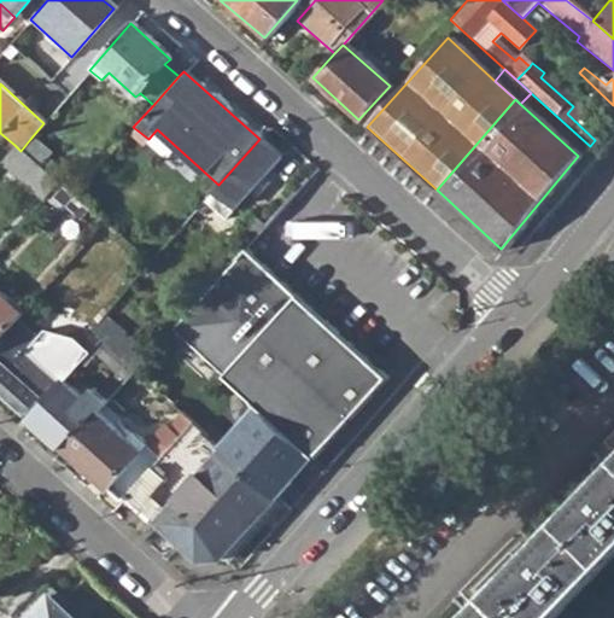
[(46,153),(30,139),(21,151),(36,165),(46,153)]
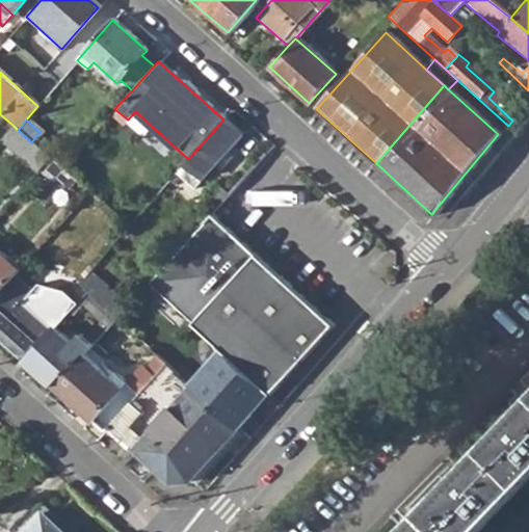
[(242,136),(223,120),(188,159),(174,174),(192,190),(242,136)]
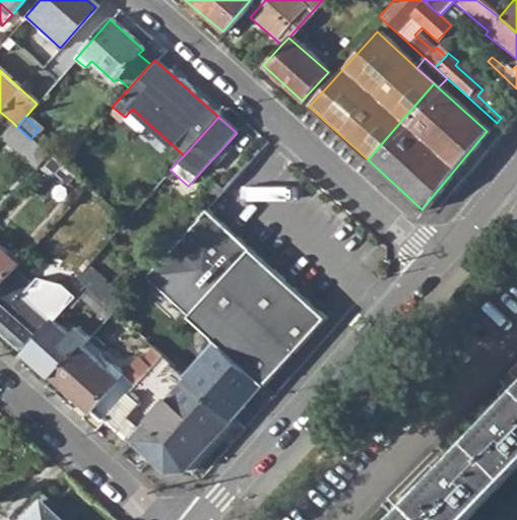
[(0,137),(36,168),(48,154),(30,139),(17,127),(12,122),(0,135),(0,137)]
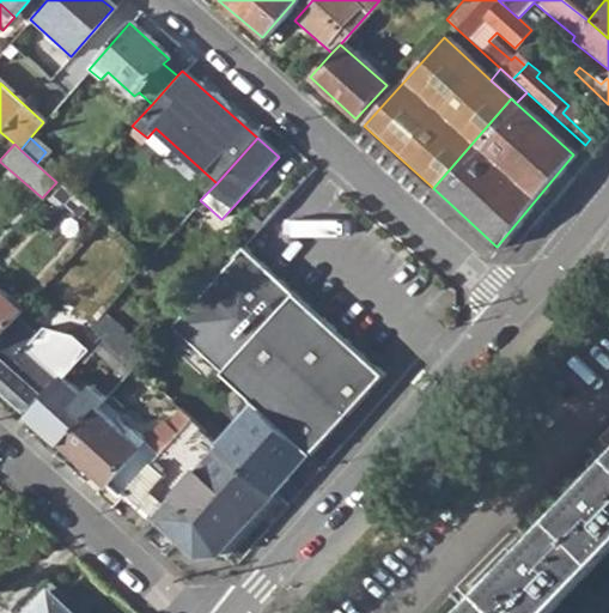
[(75,217),(85,208),(69,194),(61,205),(75,217)]
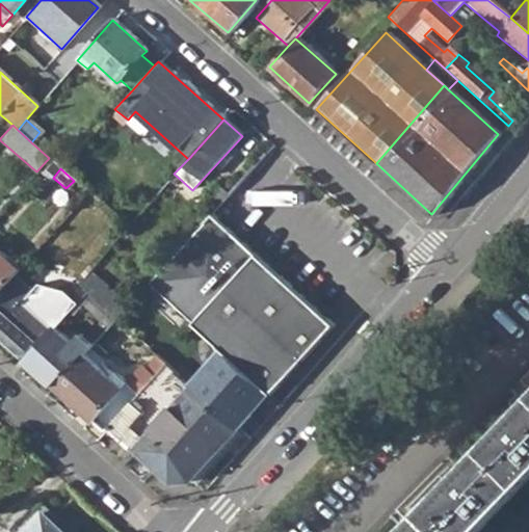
[(245,249),(208,215),(146,284),(184,318),(245,249)]
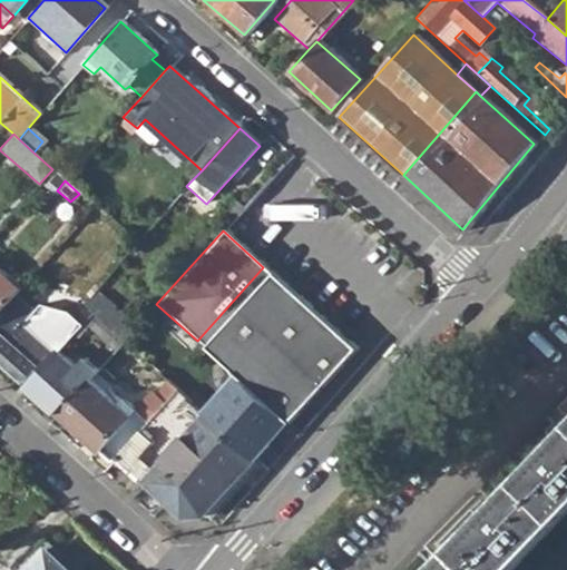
[(353,350),(263,267),(197,341),(235,375),(286,423),(353,350)]
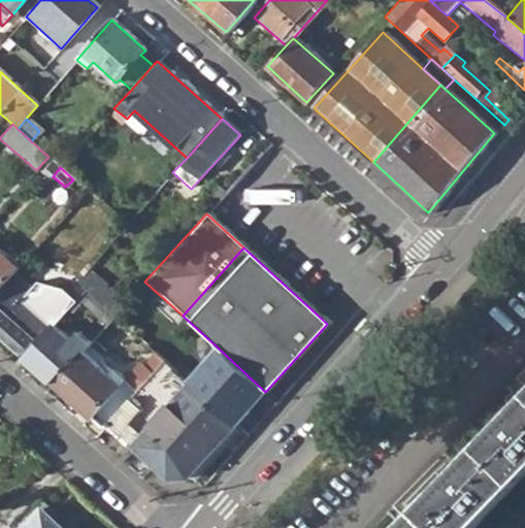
[(0,285),(10,273),(17,268),(0,254),(0,285)]
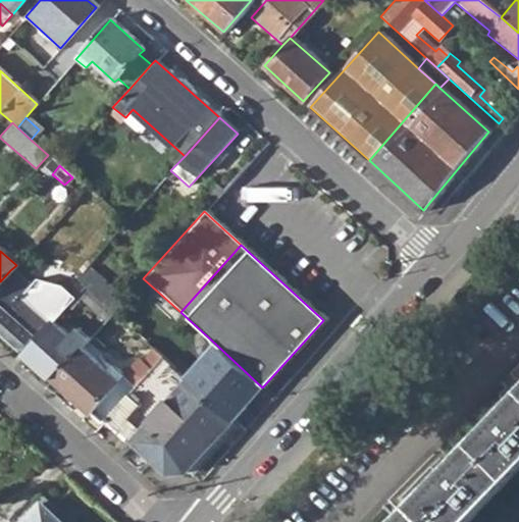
[(123,299),(85,264),(73,277),(87,289),(111,313),(123,299)]
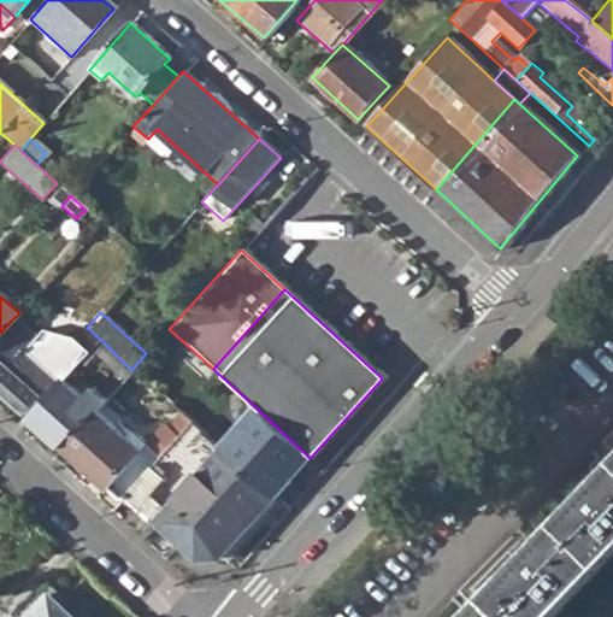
[(33,339),(12,319),(0,333),(0,393),(15,406),(48,370),(24,348),(33,339)]
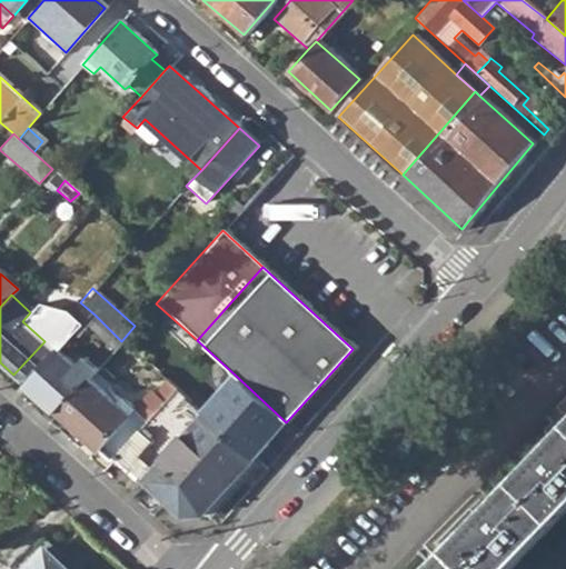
[(186,353),(197,341),(197,340),(156,303),(145,316),(186,353)]
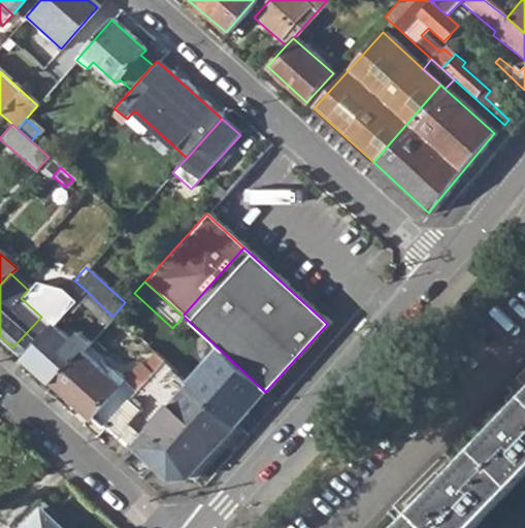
[(79,301),(104,325),(112,317),(88,292),(79,301)]
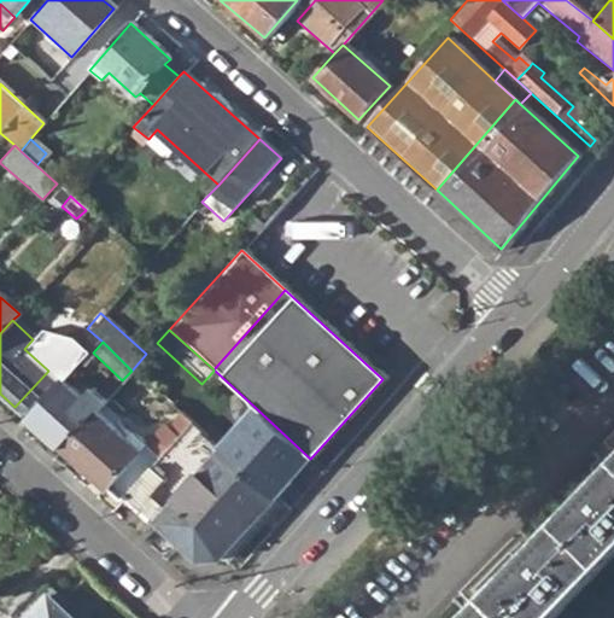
[(79,398),(48,371),(15,407),(60,448),(93,412),(103,401),(88,389),(79,398)]
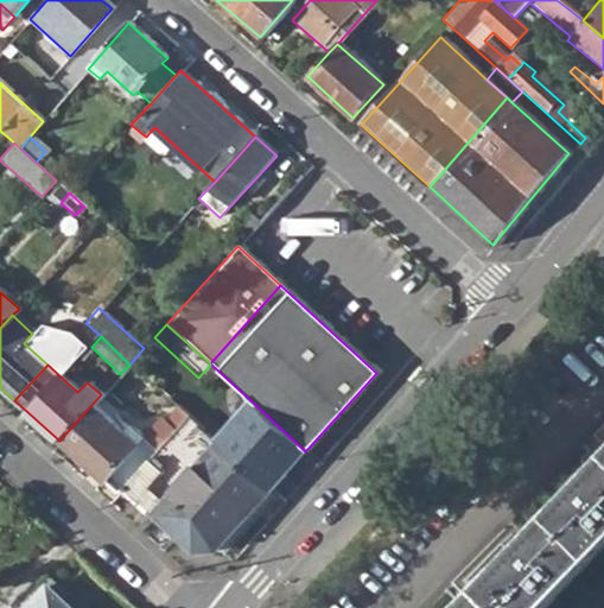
[(250,400),(215,442),(268,491),(305,451),(250,400)]
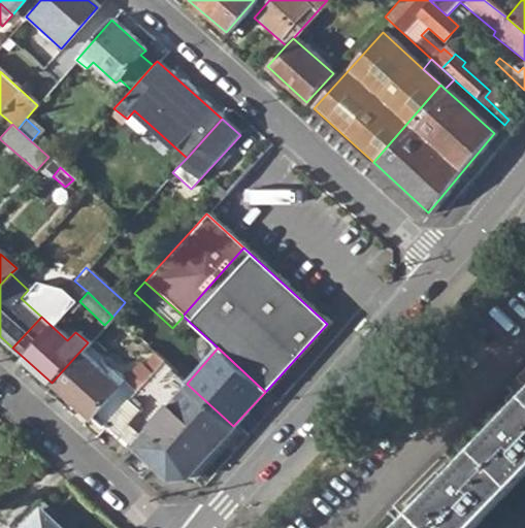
[(106,375),(79,352),(52,383),(92,419),(93,418),(103,427),(106,423),(163,361),(153,353),(142,364),(139,362),(123,380),(111,369),(106,375)]
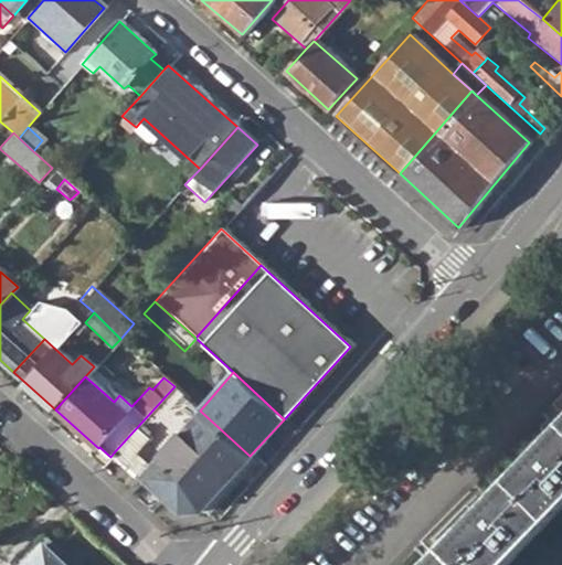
[(200,512),(250,456),(200,411),(175,386),(114,452),(181,513),(200,512)]
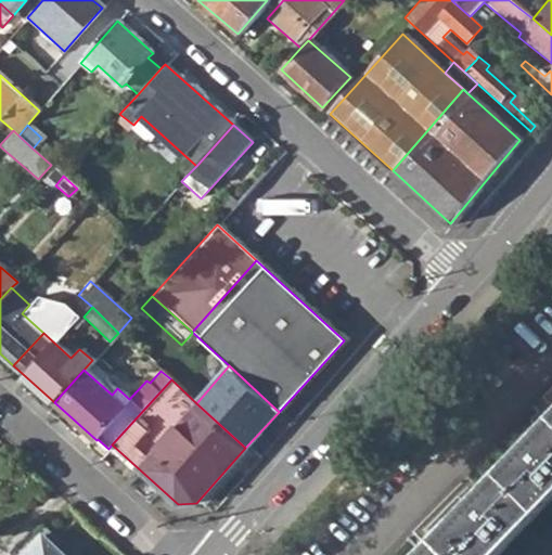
[(551,415),(418,554),(497,554),(551,498),(551,415)]
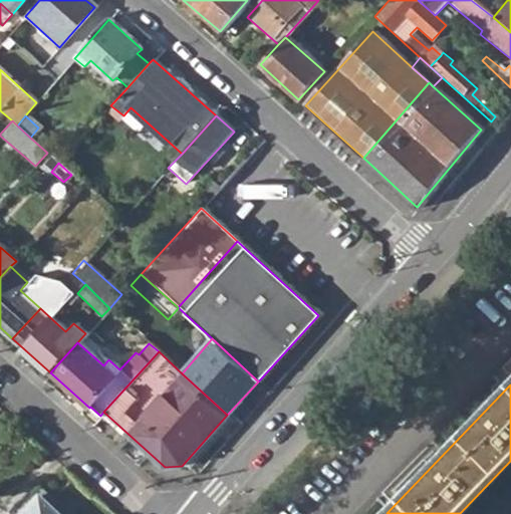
[(55,513),(37,496),(20,513),(55,513)]
